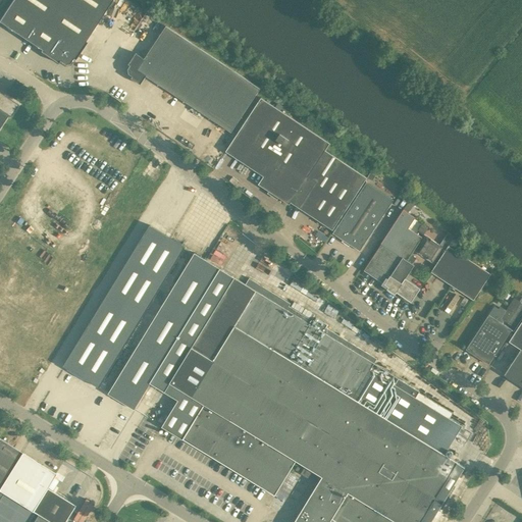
[(87,42),(85,41),(111,0),(11,0),(0,18),(0,22),(33,44),(32,46),(57,63),(59,61),(64,65),(68,64),(72,58),(74,59),(87,42)]
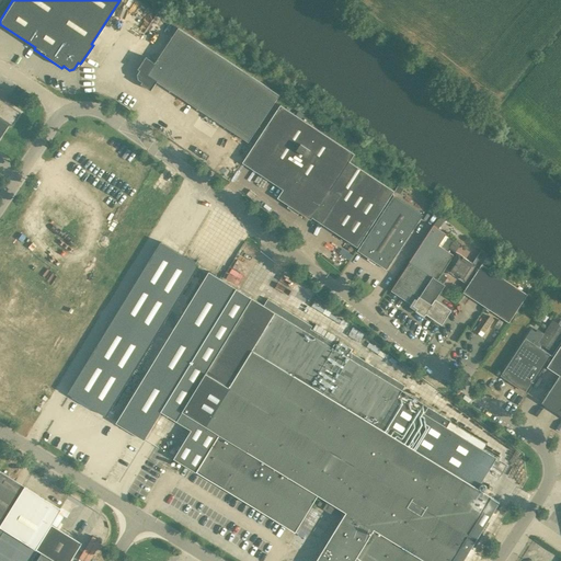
[(179,29),(155,64),(146,57),(138,69),(139,70),(137,75),(138,80),(142,82),(141,84),(151,91),(157,82),(238,136),(248,142),(279,95),(179,29)]
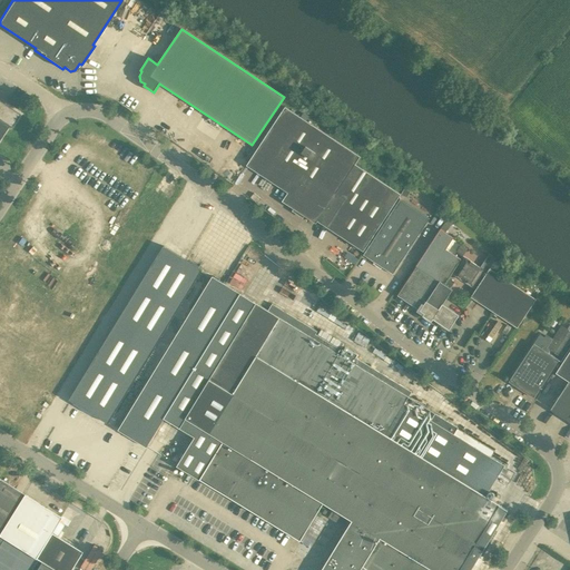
[(0,101),(0,100),(0,137),(8,126),(11,128),(20,115),(7,106),(0,101)]
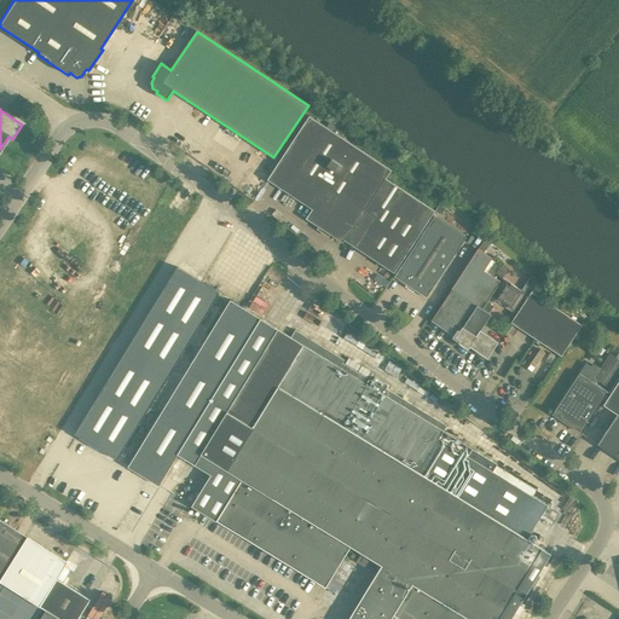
[(391,183),(395,175),(389,172),(391,171),(310,116),(271,173),(267,180),(288,194),(313,209),(306,219),(324,231),(342,242),(345,239),(394,273),(435,210),(391,183)]
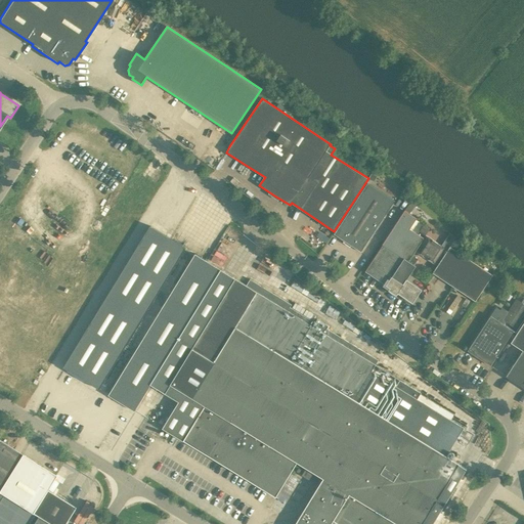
[(334,234),(361,252),(395,201),(367,183),(334,234)]
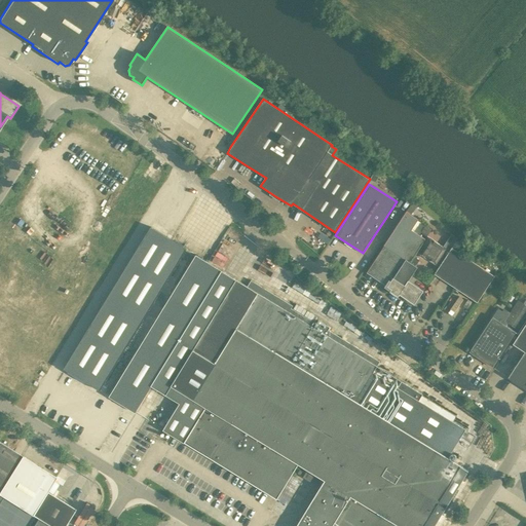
[(389,292),(398,297),(399,296),(414,304),(423,291),(409,280),(417,267),(410,262),(425,239),(411,230),(418,219),(406,212),(384,246),(367,272),(385,286),(384,287),(390,291),(389,292)]
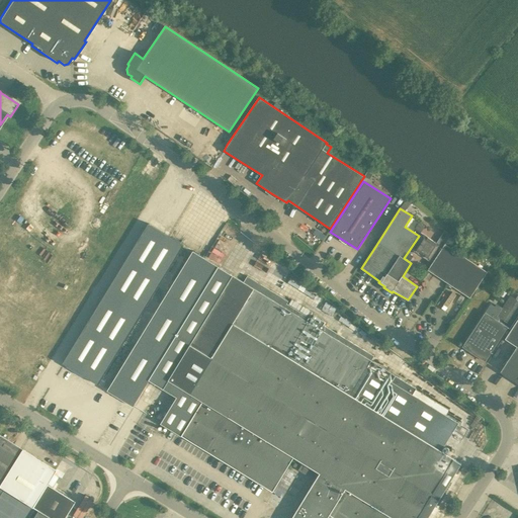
[(419,222),(414,230),(420,233),(425,226),(419,222)]
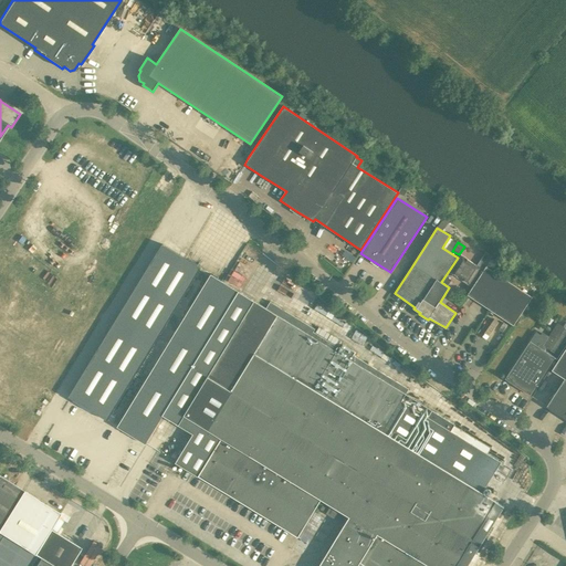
[(163,244),(69,397),(107,420),(200,268),(163,244)]
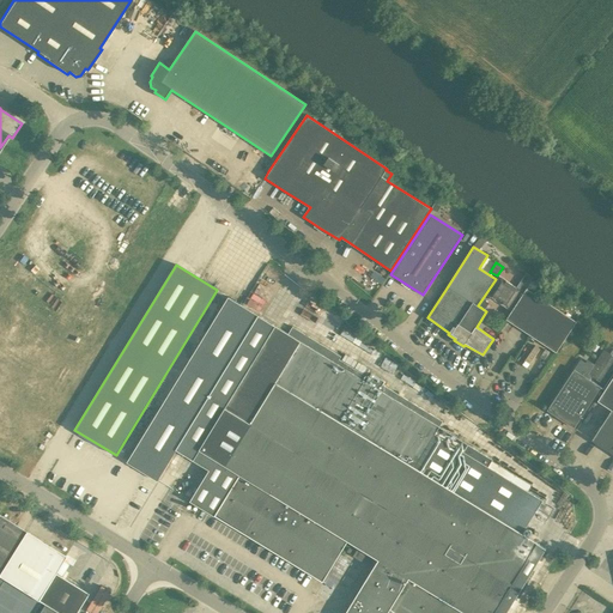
[(492,301),(493,299),(508,309),(521,290),(501,277),(489,296),(491,297),(490,298),(492,301)]
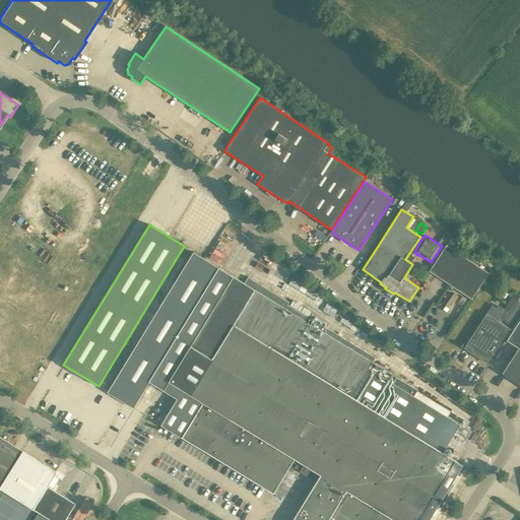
[(446,245),(430,271),(471,299),(489,273),(446,245)]
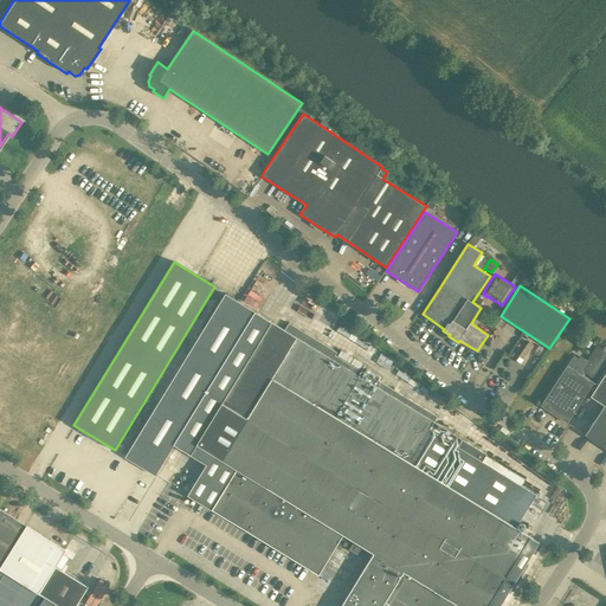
[(295,291),(282,311),(324,336),(337,315),(295,291)]
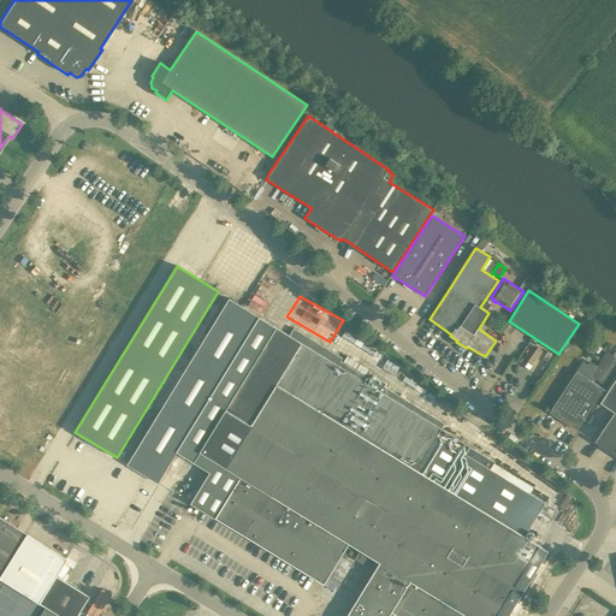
[(128,463),(128,465),(158,484),(159,484),(177,452),(194,463),(209,473),(191,503),(215,519),(311,576),(324,585),(329,578),(341,557),(349,544),(372,558),(379,563),(351,609),(347,615),(508,615),(549,551),(540,545),(525,537),(534,520),(539,513),(545,503),(490,468),(495,461),(496,460),(443,427),(445,422),(385,386),(389,381),(374,373),(371,379),(342,361),(343,359),(295,329),(290,336),(277,327),(260,318),(229,298),(128,463)]
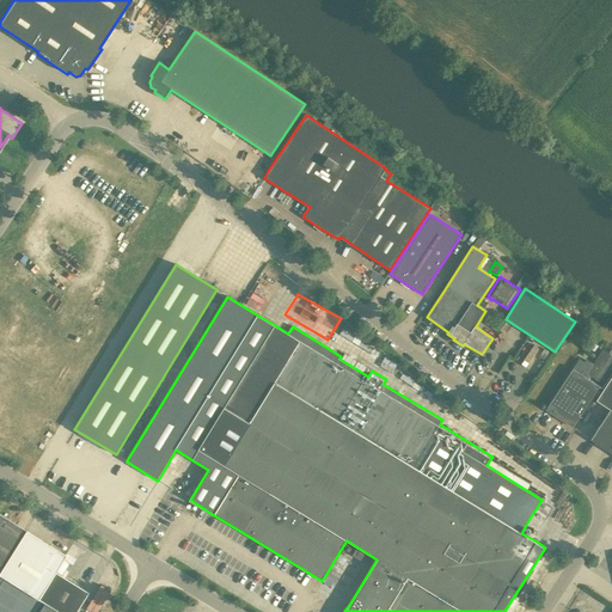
[(526,365),(536,348),(530,344),(519,361),(526,365)]
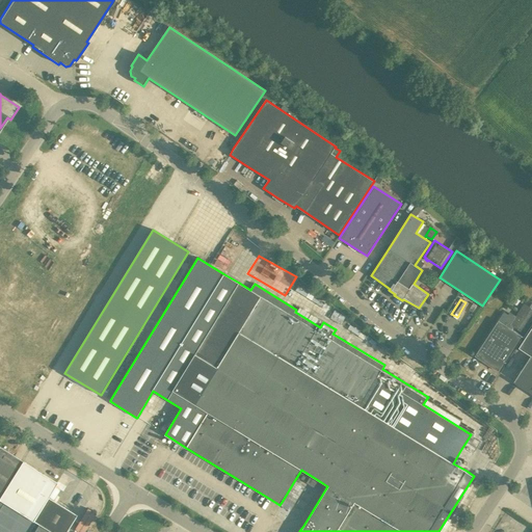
[(503,313),(498,320),(522,336),(531,319),(531,310),(529,308),(529,307),(525,304),(524,306),(521,309),(522,310),(516,318),(512,315),(510,318),(508,316),(503,313)]
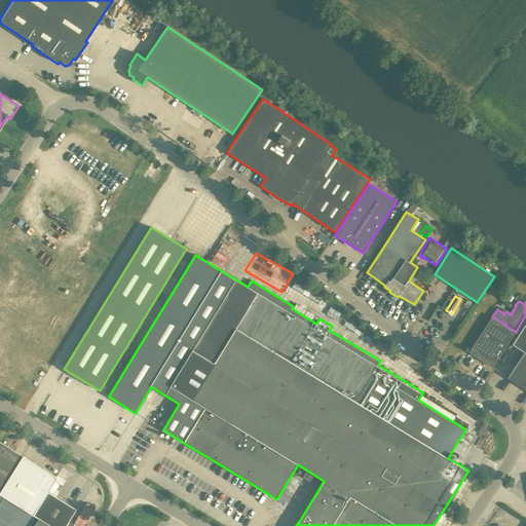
[(330,306),(326,313),(336,320),(340,312),(330,306)]
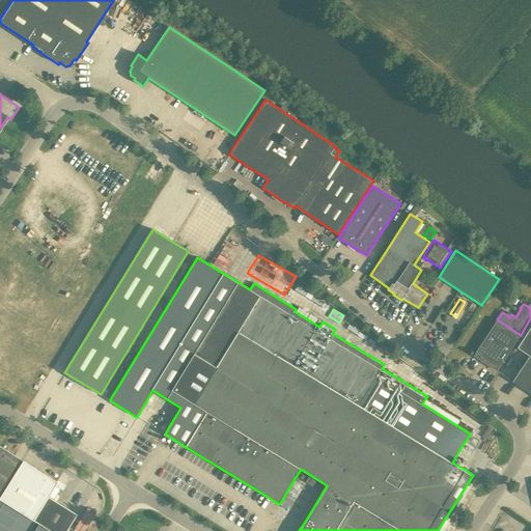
[(476,352),(474,356),(497,371),(521,335),(497,319),(476,352)]
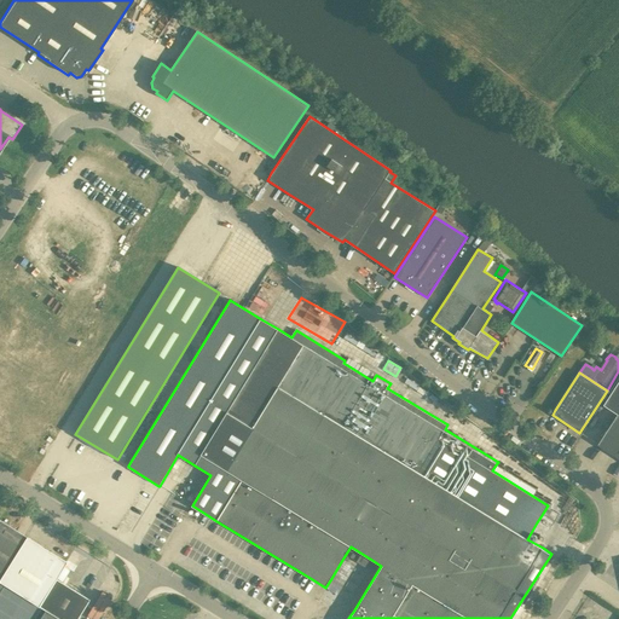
[(618,415),(597,445),(617,457),(618,458),(618,381),(603,405),(618,415)]
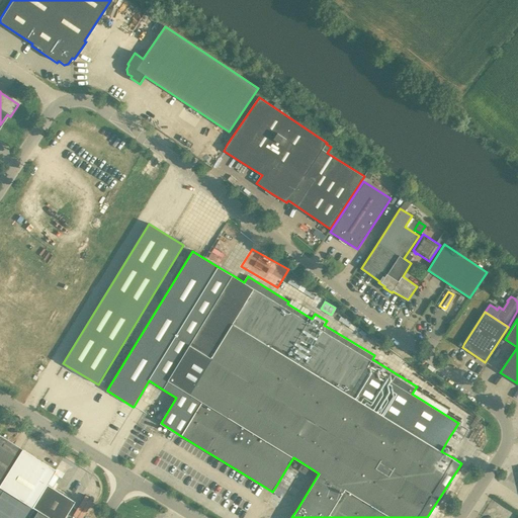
[(0,517),(47,517),(37,511),(32,517),(27,517),(34,508),(49,517),(64,517),(74,502),(46,484),(55,469),(0,435),(0,517)]
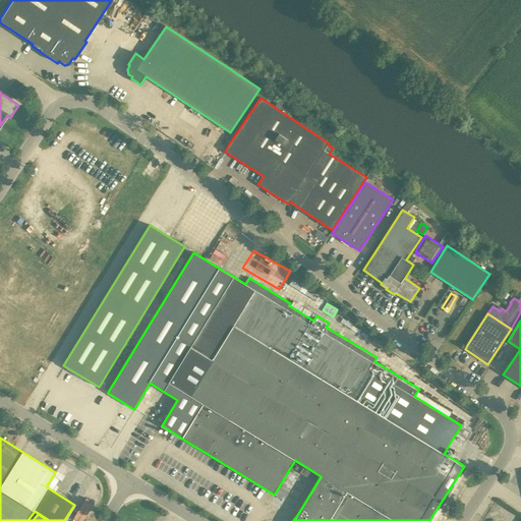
[(313,473),(303,467),(300,472),(310,479),(313,473)]
